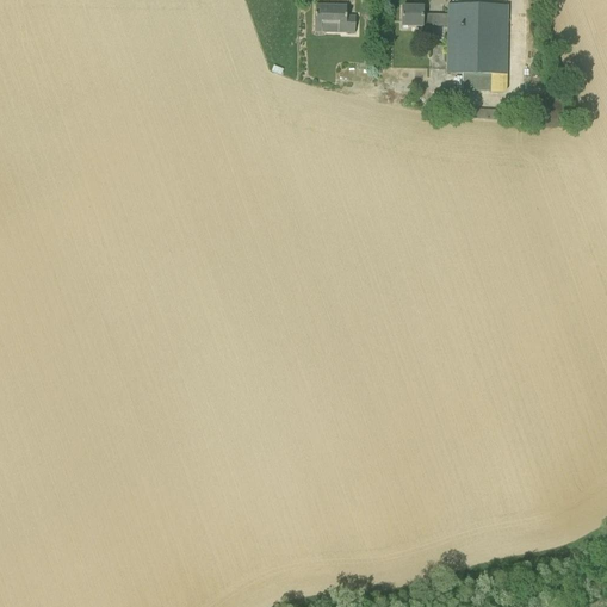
[(358,31),(358,14),(350,14),(350,4),(320,2),(319,23),(319,30),(358,31)]
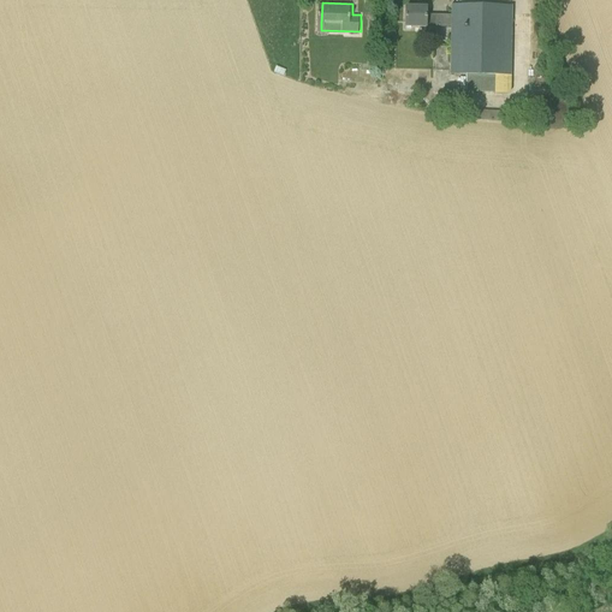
[(514,72),(515,3),(456,3),(455,12),(456,24),(455,72),(514,72)]
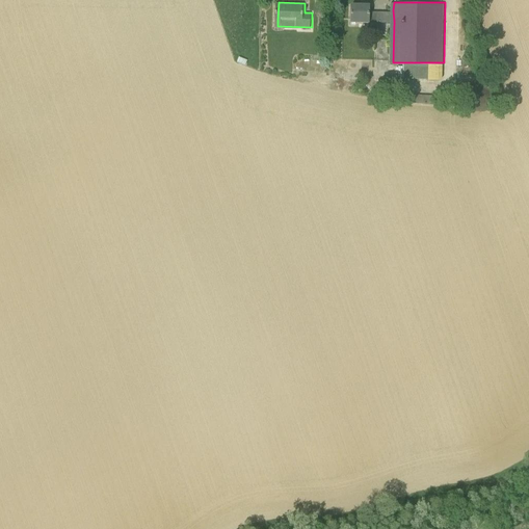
[(371,21),(394,21),(393,10),(371,10),(371,4),(353,4),(353,22),(371,22),(371,21)]
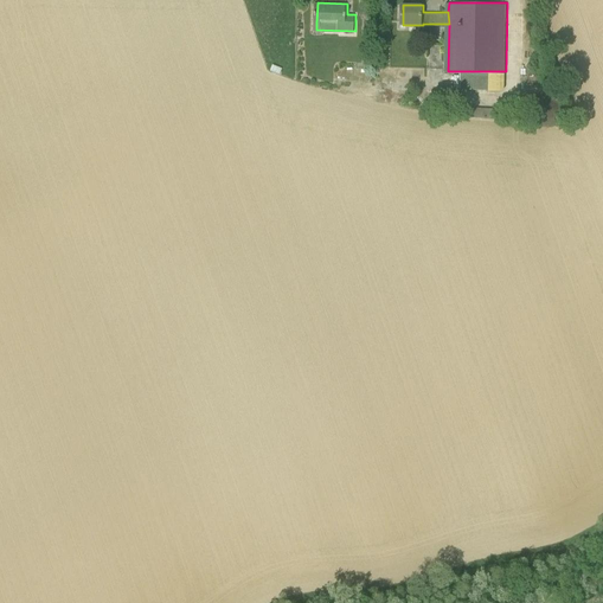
[(273,69),(283,72),(286,66),(275,62),(273,69)]
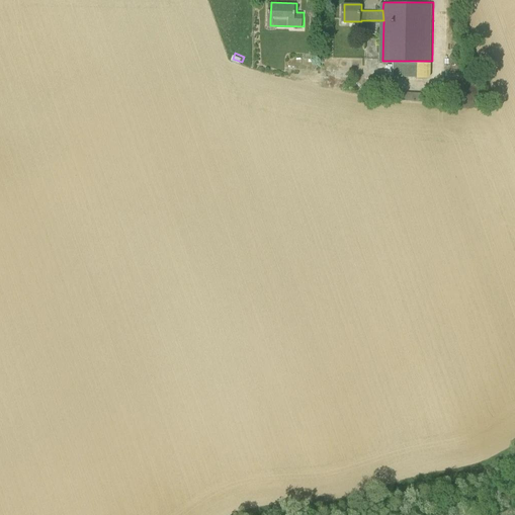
[(425,99),(425,91),(403,90),(403,99),(425,99)]
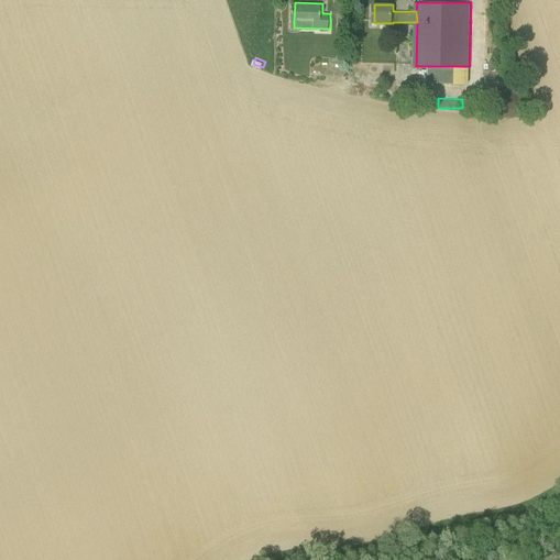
All buildings are outlined.
